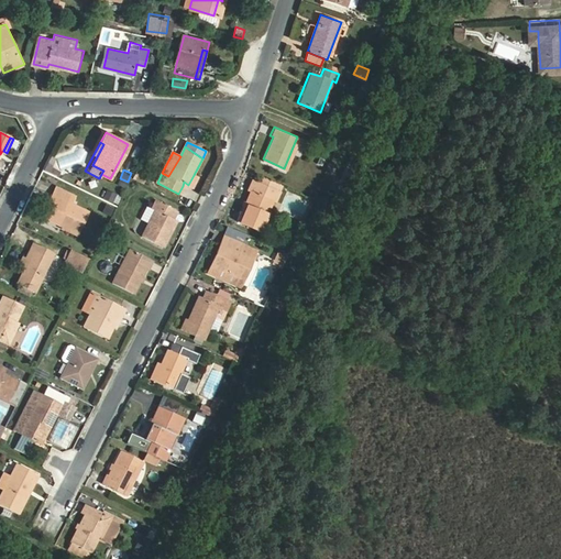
[(184,182),(183,186),(190,189),(197,176),(194,175),(188,185),(184,182)]
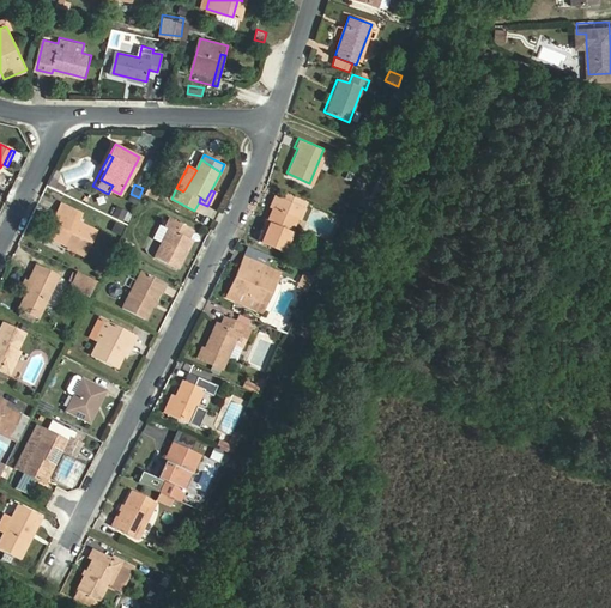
[(259,242),(283,251),(298,216),(302,217),(308,202),(284,192),(282,199),(273,195),(271,202),(276,205),(270,217),(268,220),(259,242)]
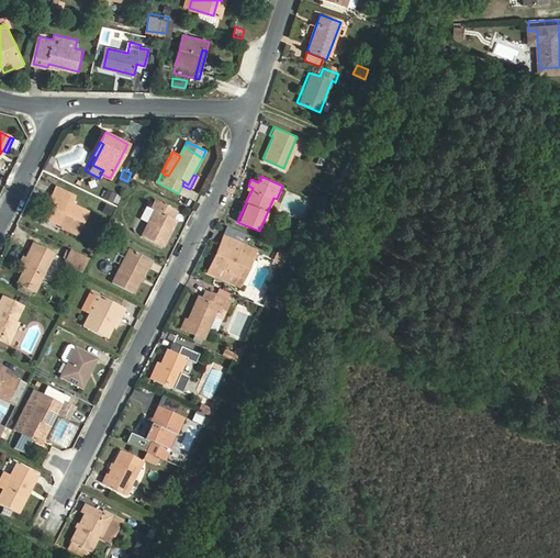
[(118,201),(121,191),(108,186),(103,194),(118,201)]
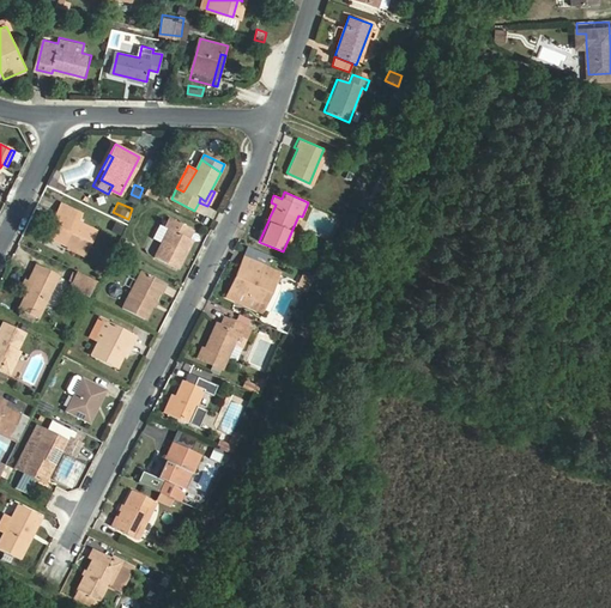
[(64,204),(58,214),(62,217),(54,235),(71,244),(68,248),(85,256),(97,233),(80,223),(84,214),(64,204)]
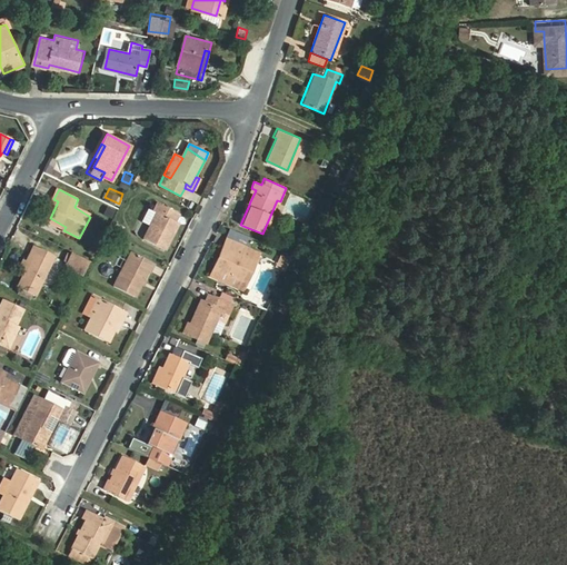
[(58,201),(53,199),(42,220),(63,230),(66,227),(50,218),(58,201)]
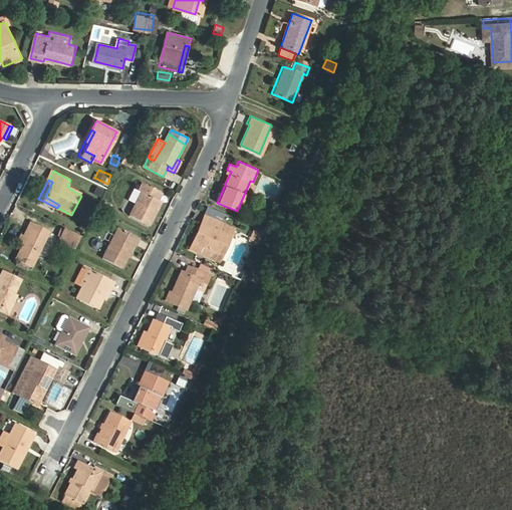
[(160,190),(142,180),(137,189),(142,192),(130,214),(148,223),(161,200),(157,197),(160,190)]
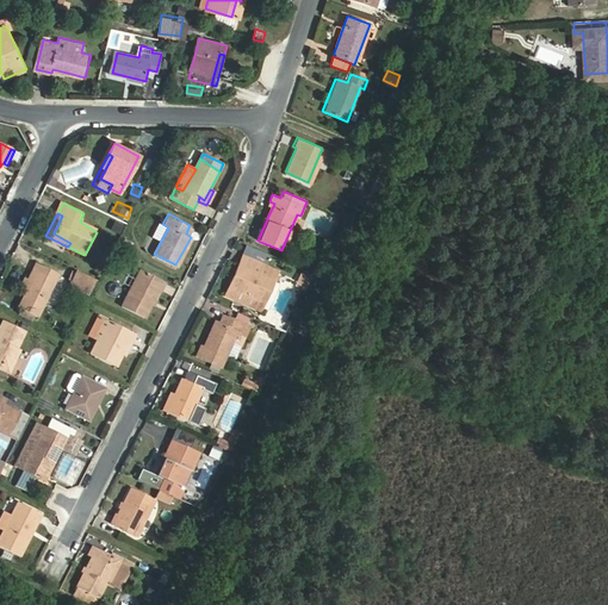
[(271,256),(258,250),(254,260),(261,263),(258,272),(272,278),(275,269),(267,266),(271,256)]
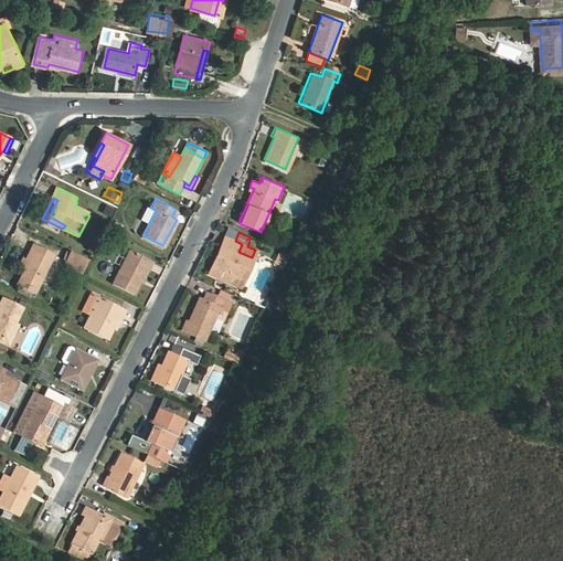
[(235,241),(223,235),(210,265),(242,279),(252,257),(238,252),(242,244),(235,241)]
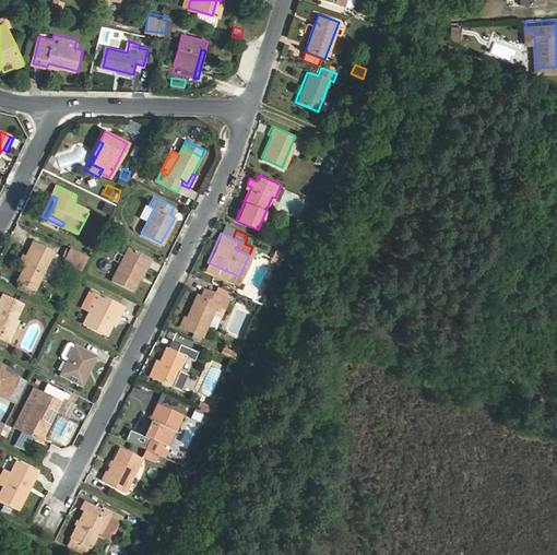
[(19,262),(26,267),(36,250),(52,258),(57,251),(35,239),(28,255),(23,254),(19,262)]
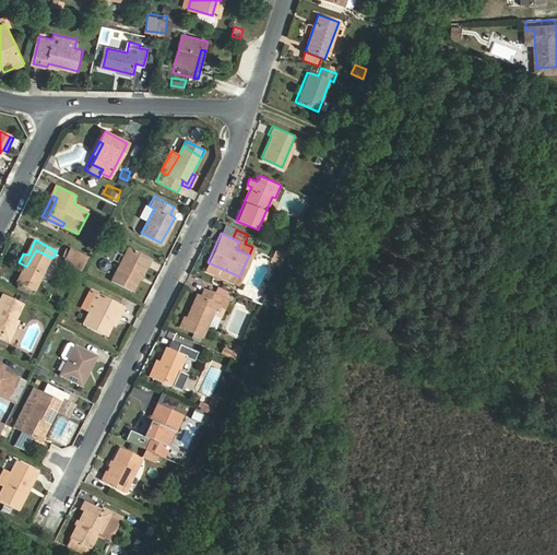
[(271,259),(280,263),(287,247),(279,244),(271,259)]
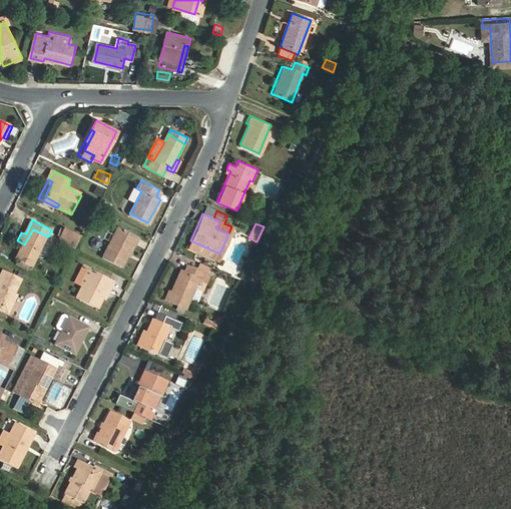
[(120,268),(126,257),(129,251),(134,242),(136,236),(118,226),(102,257),(120,268)]
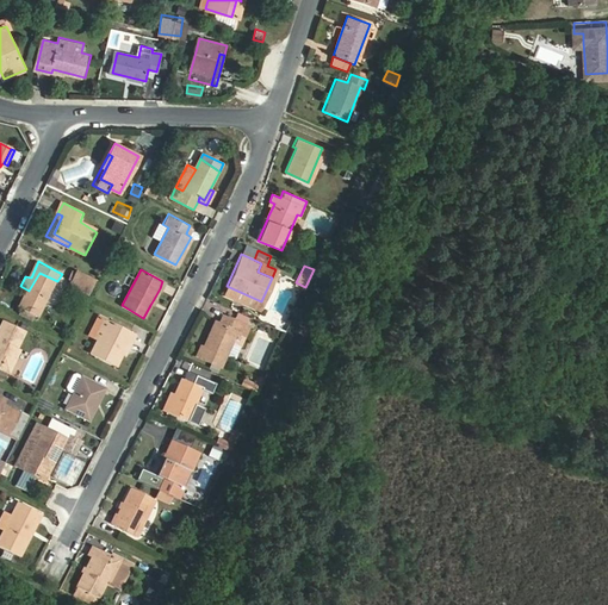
[(93,281),(74,270),(67,284),(87,293),(93,281)]
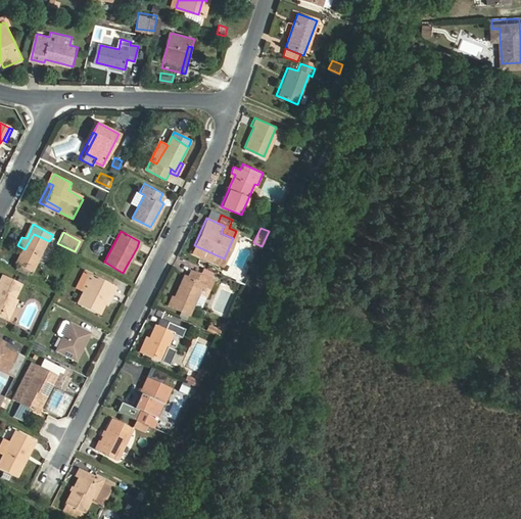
[(34,234),(25,249),(18,263),(35,272),(49,241),(34,234)]
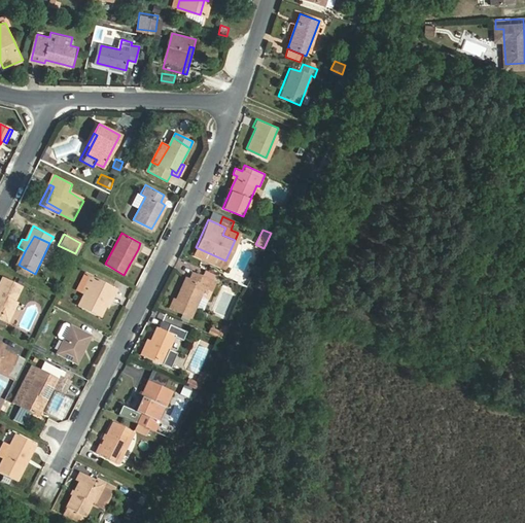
[(196,247),(193,255),(221,269),(225,260),(196,247)]
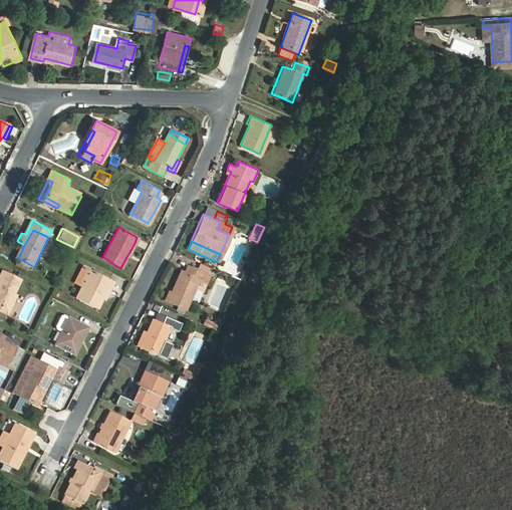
[(208,268),(198,264),(195,269),(206,274),(208,268)]
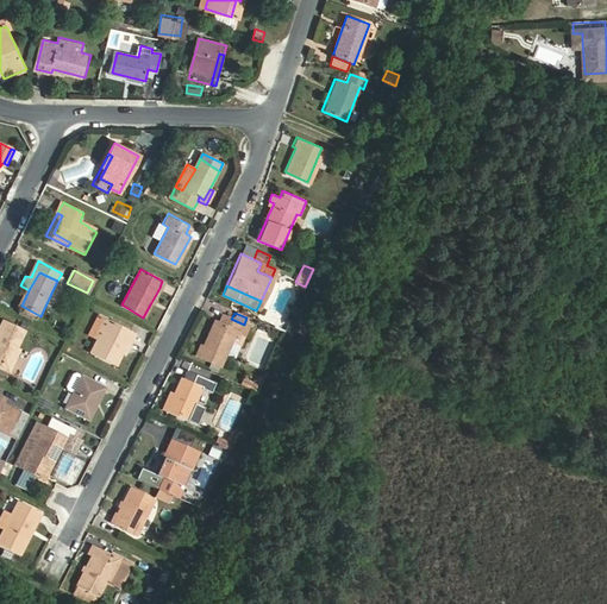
[(231,319),(220,314),(217,322),(211,335),(206,333),(201,346),(196,356),(208,362),(218,365),(224,353),(230,340),(238,344),(246,326),(244,325),(231,319)]
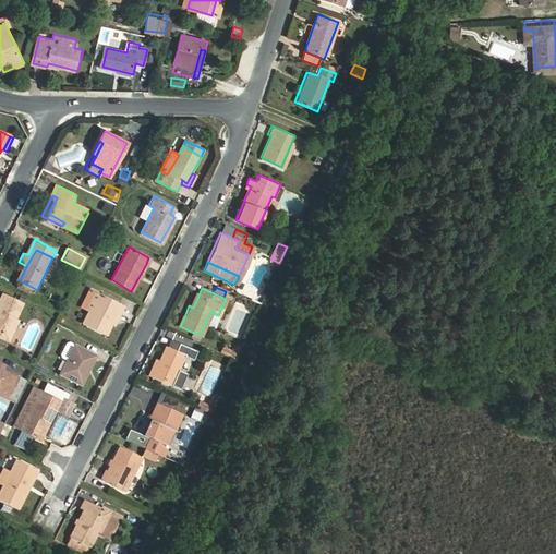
[(85,305),(89,308),(98,291),(94,289),(85,305)]
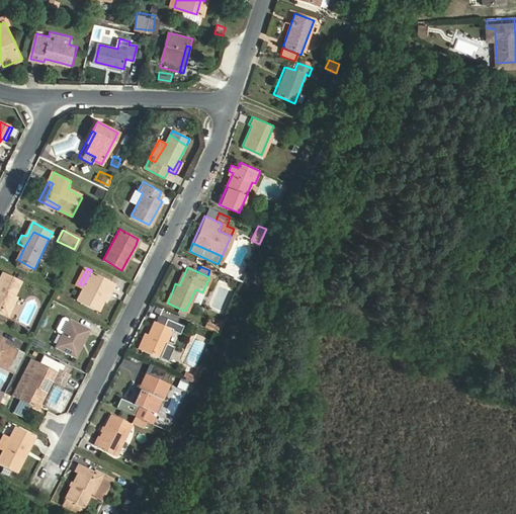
[(108,287),(112,290),(116,283),(91,270),(83,285),(77,298),(97,310),(102,301),(108,287)]
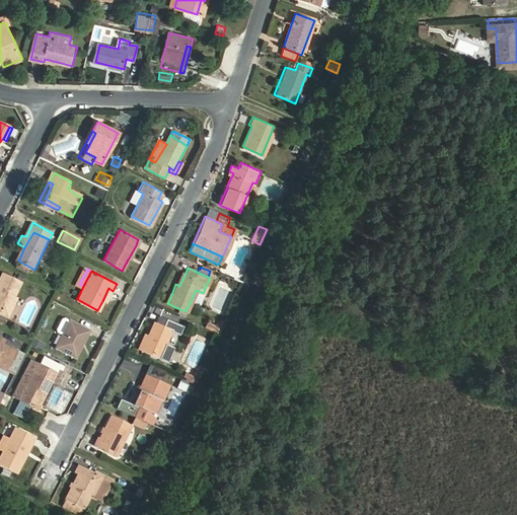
[(0,309),(2,307),(10,311),(17,296),(15,294),(22,281),(6,273),(0,283),(0,309)]
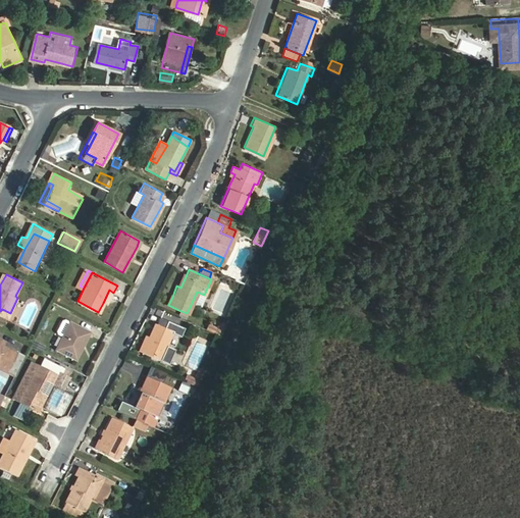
[(186,276),(182,274),(176,286),(180,288),(186,276)]
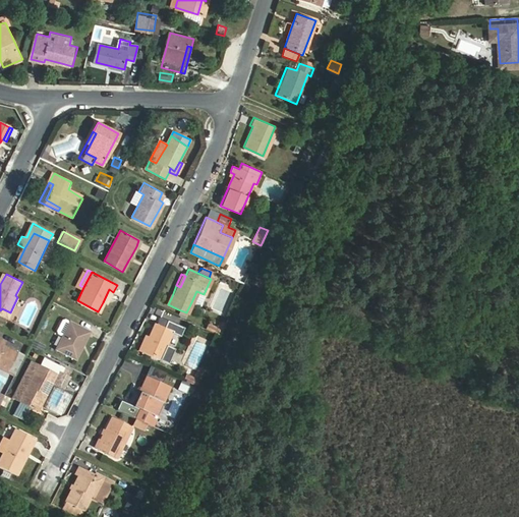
[(109,289),(103,302),(108,304),(113,292),(109,289)]
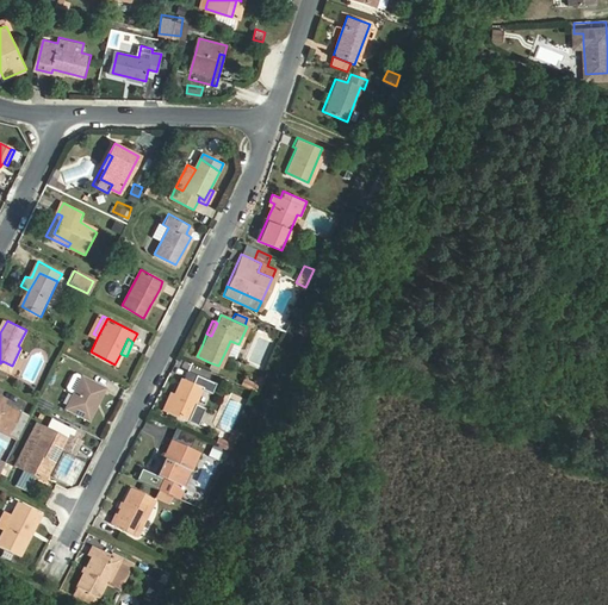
[(239,344),(230,341),(224,354),(233,357),(239,344)]
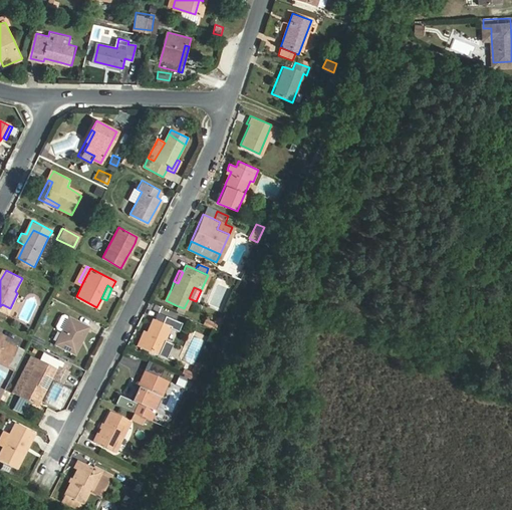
[(2,304),(0,306),(0,312),(6,315),(10,308),(2,304)]
